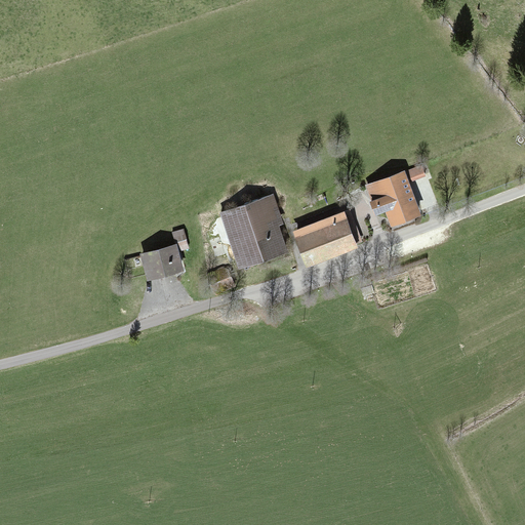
[(421,164),(364,185),(375,215),(386,211),(391,227),(422,215),(410,182),(426,176),(421,164)]
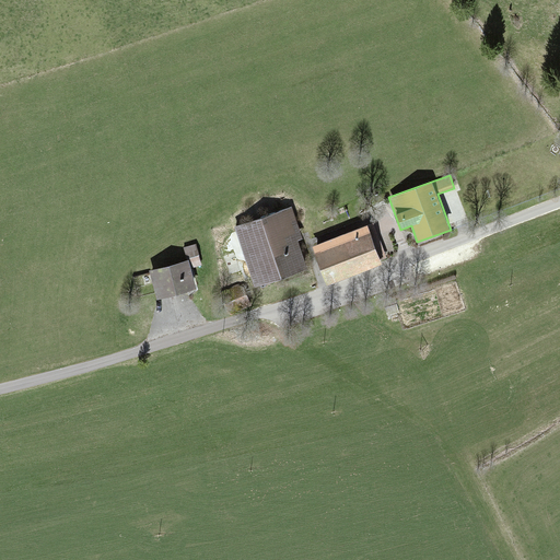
[(292,207),(233,226),(255,288),(307,269),(298,242),(303,240),(292,207)]
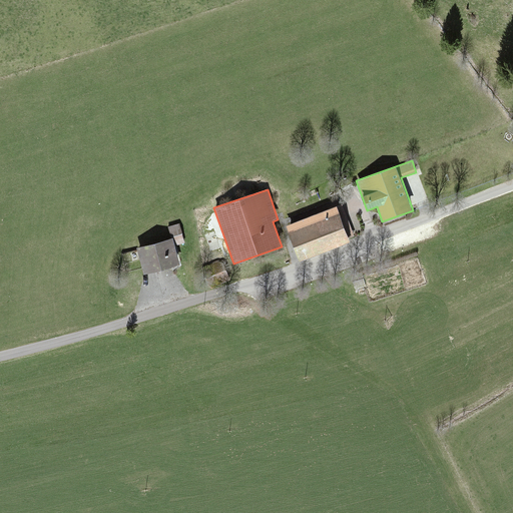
[(336,207),(286,226),(300,262),(350,242),(336,207)]
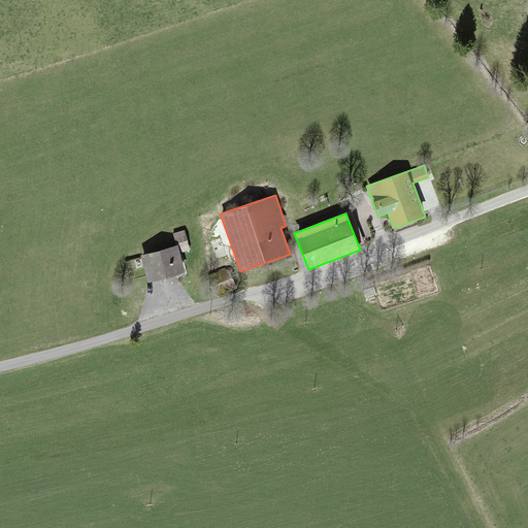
[(175,245),(141,256),(149,283),(185,272),(179,253),(190,250),(185,230),(172,233),(175,245)]
